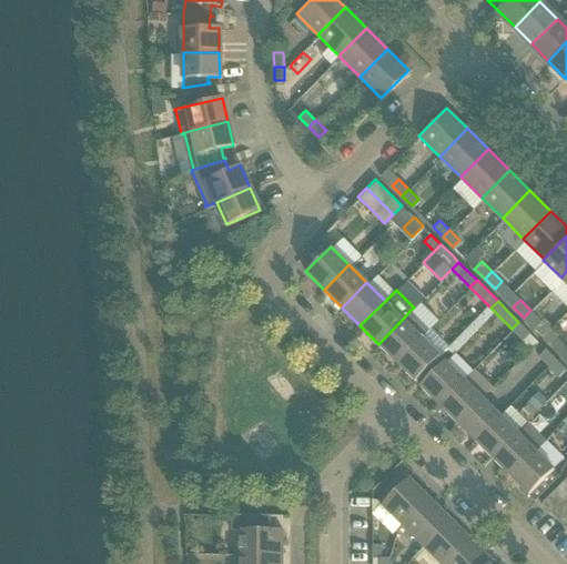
[(396,362),(422,336),(429,329),(411,310),(403,319),(378,344),(396,362)]
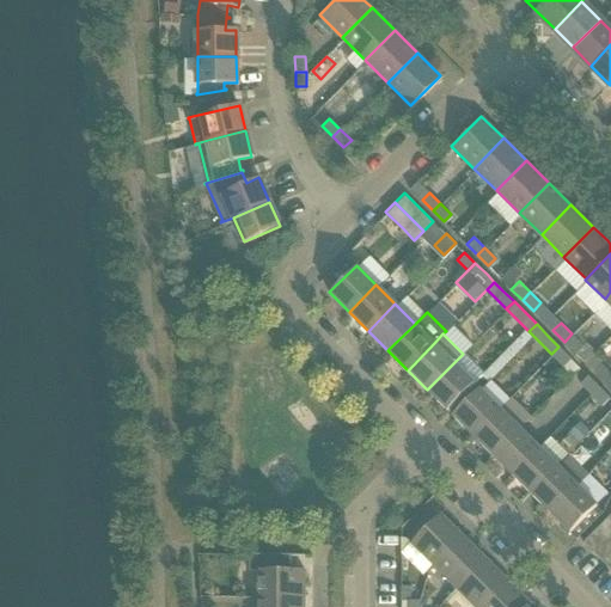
[(582,344),(572,333),(564,342),(575,353),(582,344)]
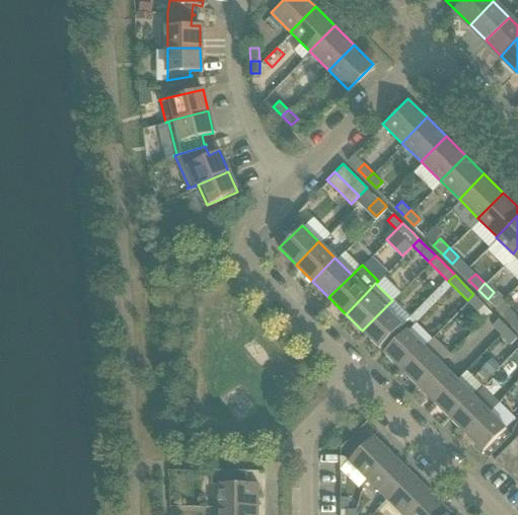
[(484,303),(473,294),(467,300),(476,309),(484,303)]
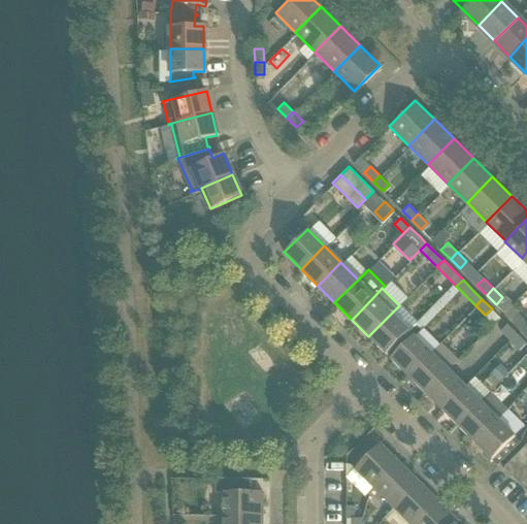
[(511,319),(520,328),(526,321),(517,312),(511,319)]
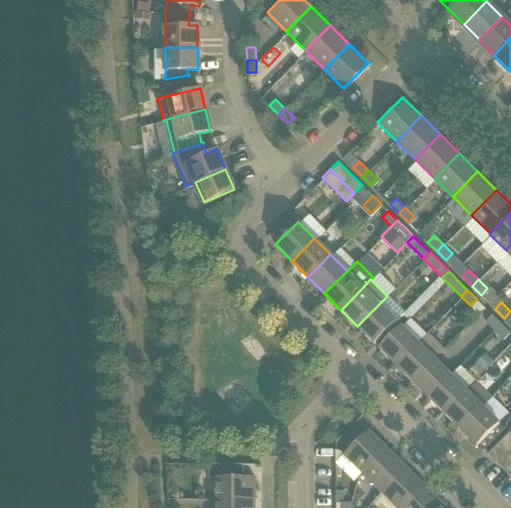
[(374,342),(396,320),(380,303),(357,326),(374,342)]
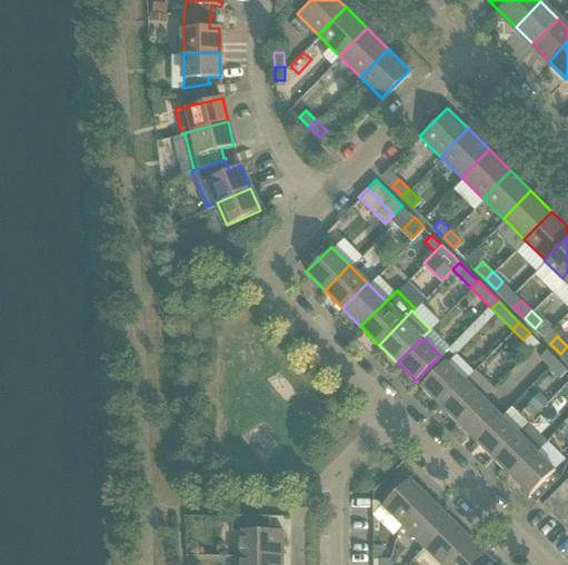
[(538,355),(549,365),(556,358),(546,348),(538,355)]
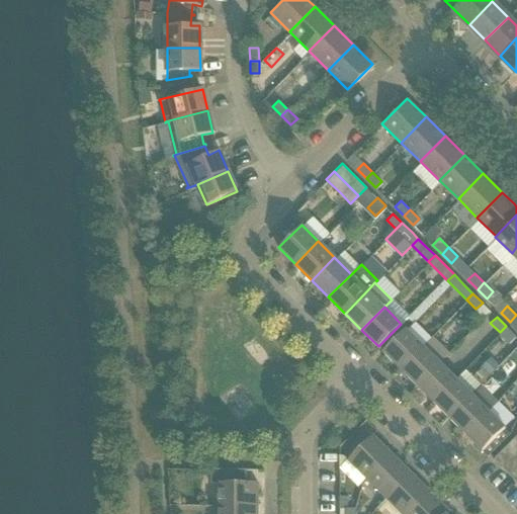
[(515,335),(506,326),(500,332),(509,341),(515,335)]
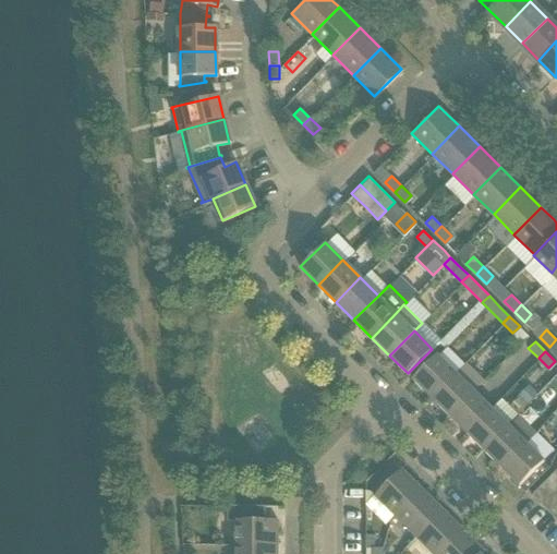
[(430,396),(455,371),(436,353),(412,377),(430,396)]
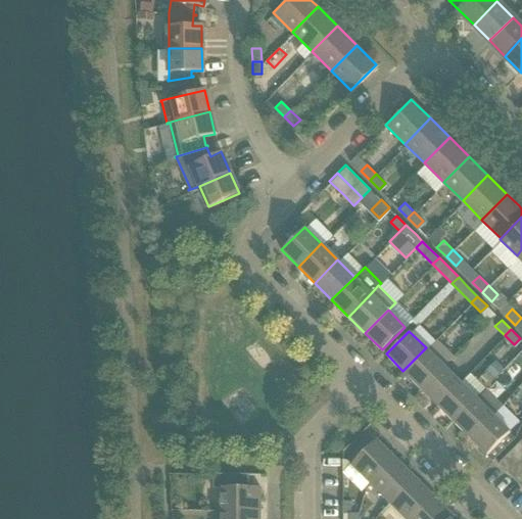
[(420,387),(442,364),(452,355),(435,338),(426,347),(402,371),(420,387)]
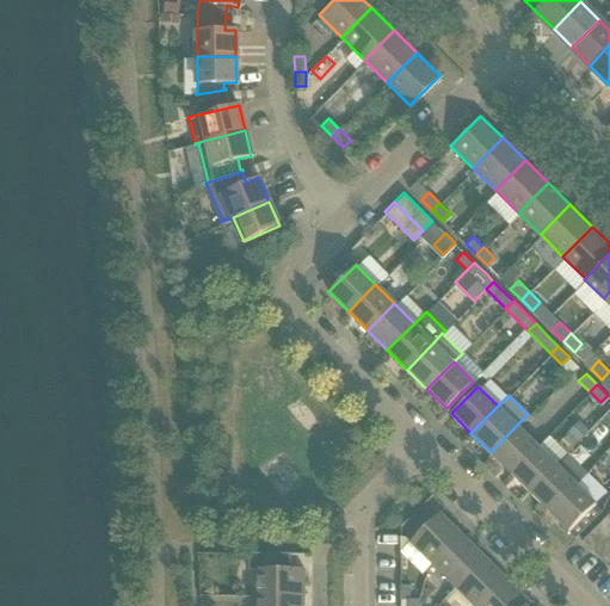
[(510,471),(536,445),(517,425),(491,452),(510,471)]
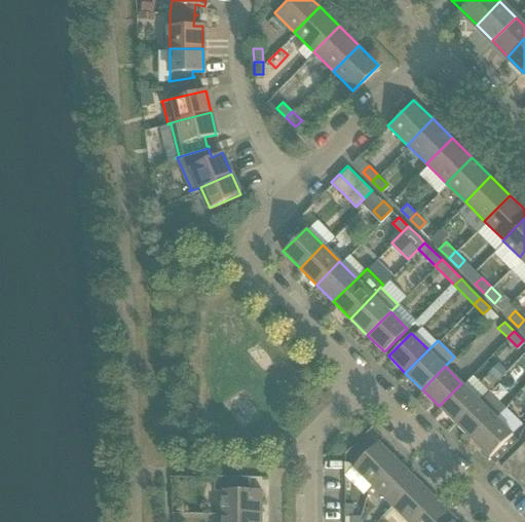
[(455,423),(479,400),(461,383),(439,406),(455,423)]
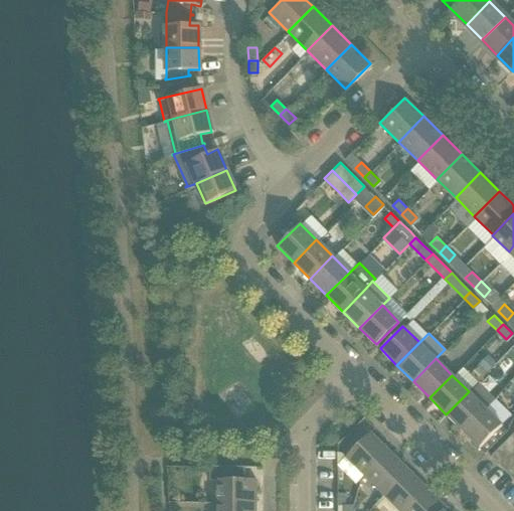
[(469,391),(446,414),(463,431),(485,407),(469,391)]
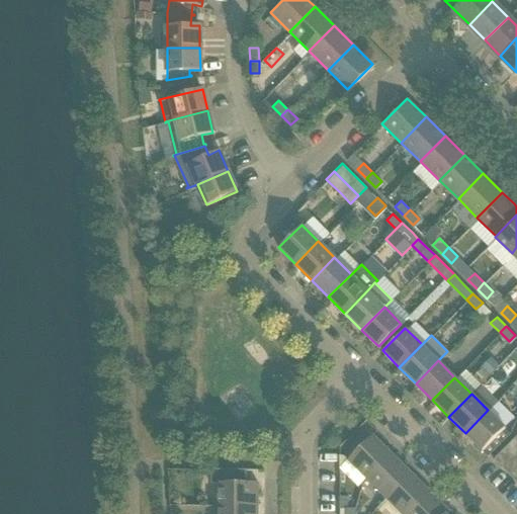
[(509,431),(505,426),(504,426),(513,416),(498,401),(465,433),(482,449),(487,454),(509,431)]
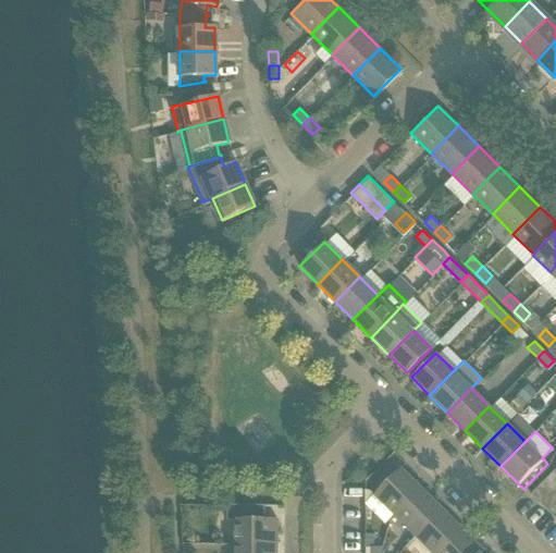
[(384,481),(373,493),(394,513),(420,487),(399,466),(384,481)]
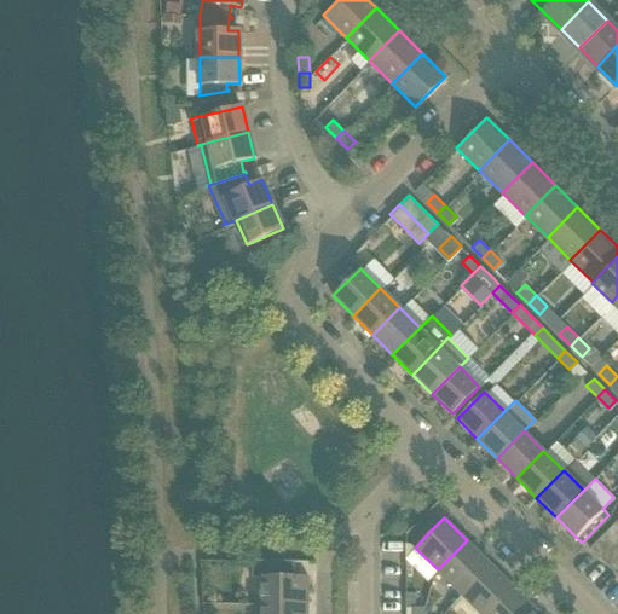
[(599,556),(617,537),(617,519),(617,517),(606,529),(589,546),(599,556)]
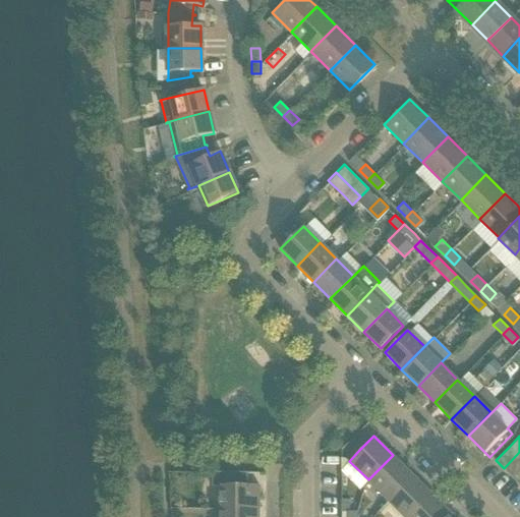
[(511,475),(519,466),(519,452),(504,468),(511,475)]
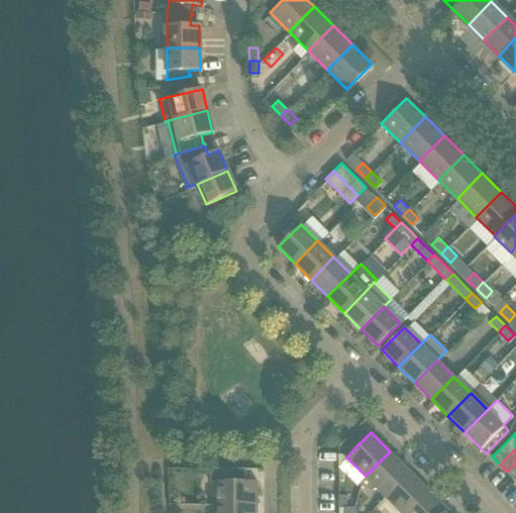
[(390,451),(366,476),(384,495),(409,470),(390,451)]
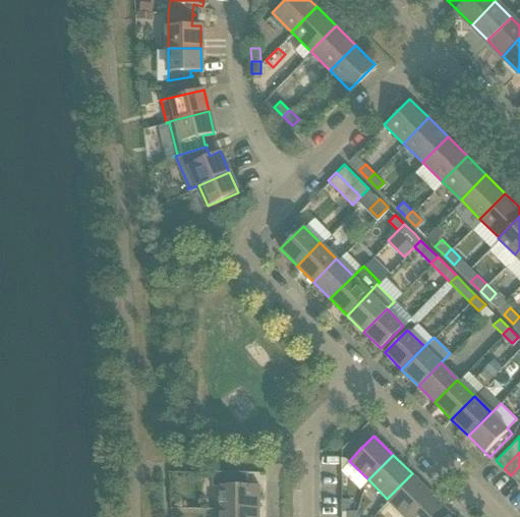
[(519,484),(519,483),(519,466),(511,475),(519,484)]
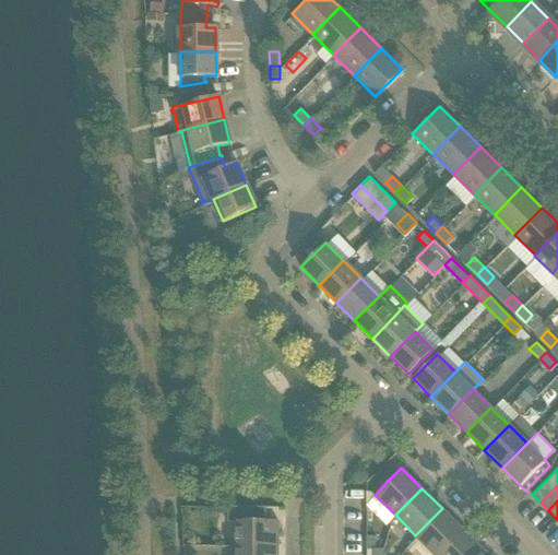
[(264,519),(264,505),(227,505),(226,520),(236,520),(236,543),(277,543),(277,519),(264,519)]
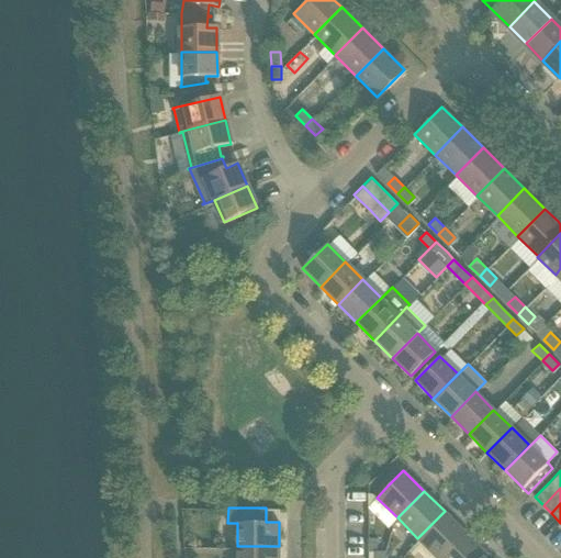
[(445,511),(417,538),(437,557),(438,557),(466,532),(445,511)]
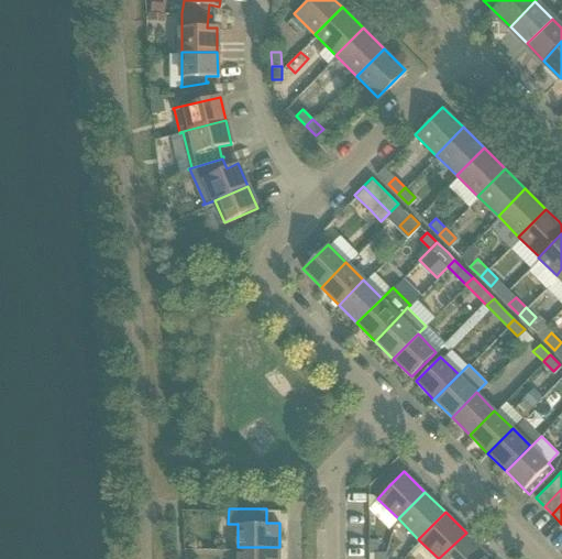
[(466,533),(439,558),(480,558),(483,557),(484,558),(488,554),(466,533)]
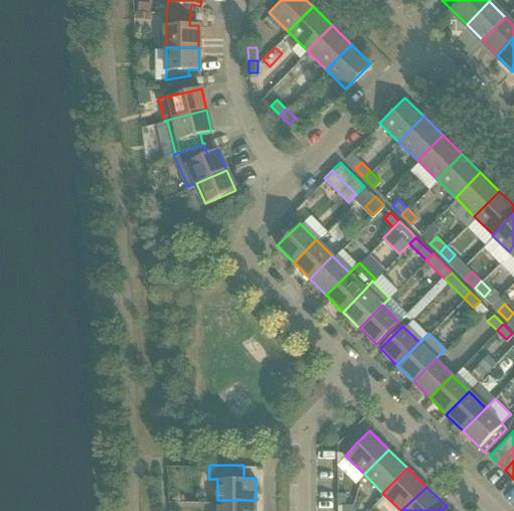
[(254,510),(255,500),(217,500),(217,510),(254,510)]
